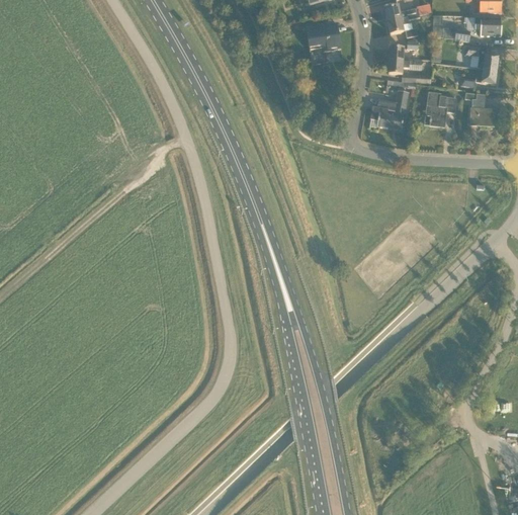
[(465,0),(480,0),(480,12),(501,12),(501,0),(465,0)]
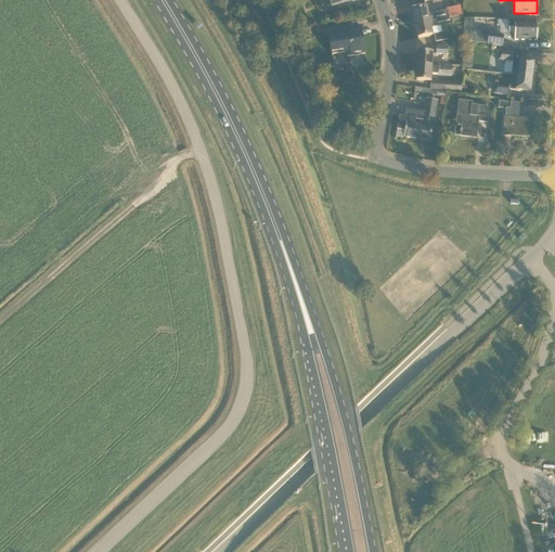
[(428,13),(426,5),(412,9),(415,23),(436,18),(435,15),(441,13),(442,20),(450,17),(449,15),(449,12),(446,13),(444,10),(428,13)]
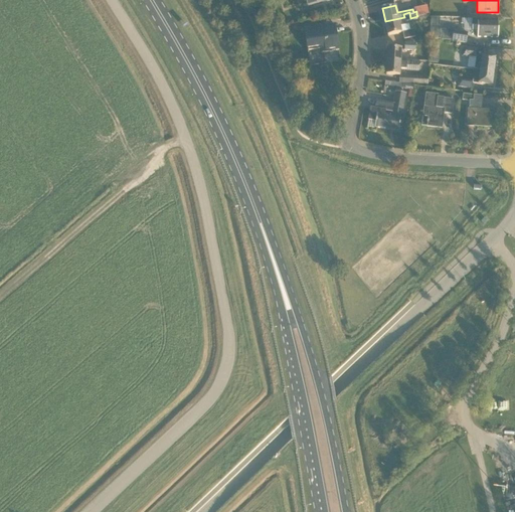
[(416,11),(416,14),(428,11),(427,7),(427,5),(415,7),(416,11)]
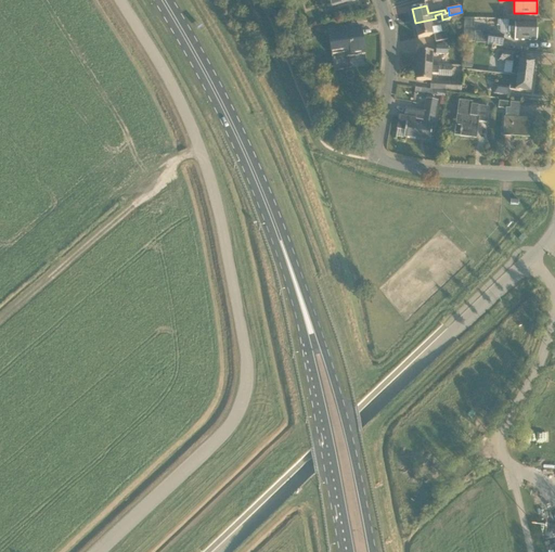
[(417,36),(431,33),(434,33),(436,39),(447,37),(446,29),(441,30),(440,24),(437,24),(437,21),(442,20),(441,13),(435,15),(436,18),(415,23),(417,36)]
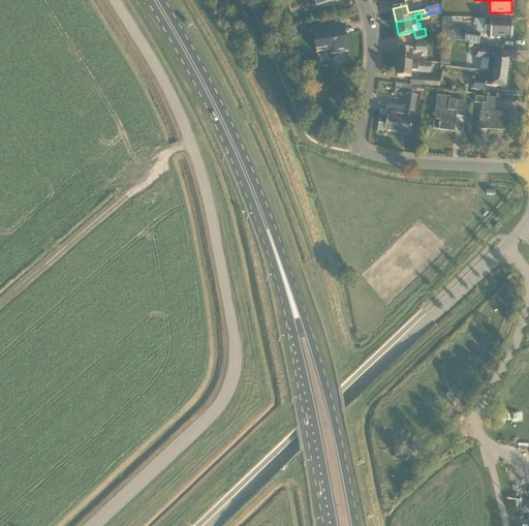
[(344,23),(329,25),(328,18),(311,21),(315,48),(330,45),(331,52),(348,49),(344,23)]
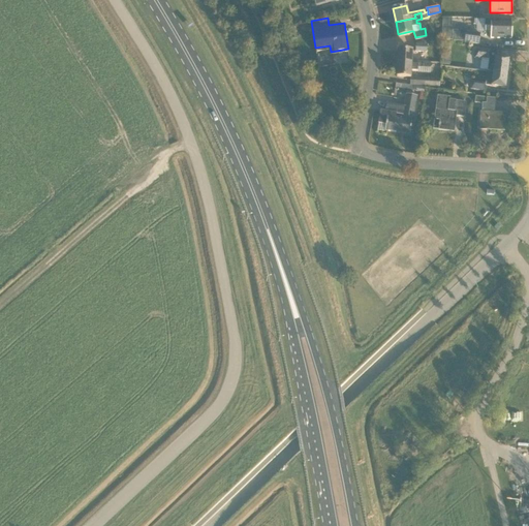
[(511,21),(491,20),(491,21),(485,20),(485,30),(491,30),(491,35),(511,36),(511,21)]
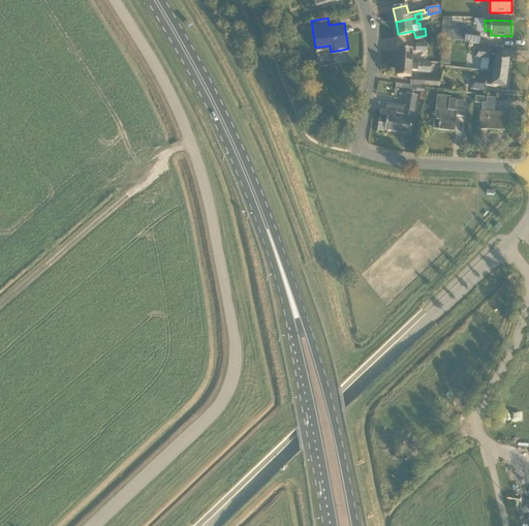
[(287,26),(289,37),(297,35),(294,25),(287,26)]
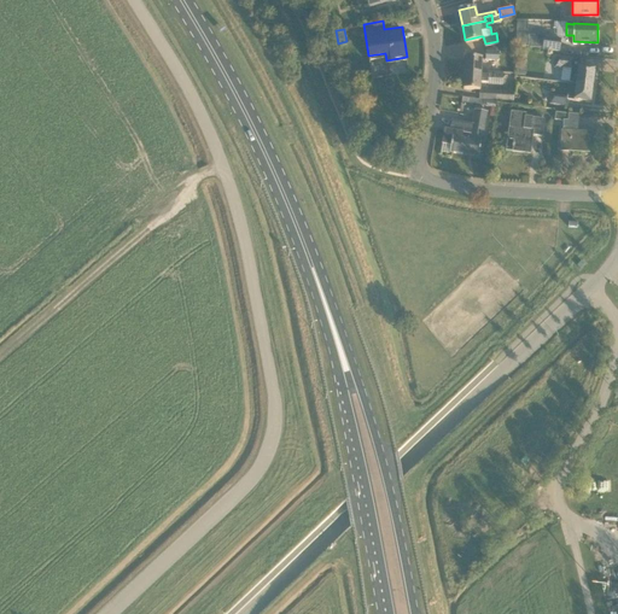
[(560,37),(544,35),(542,47),(559,50),(560,37)]
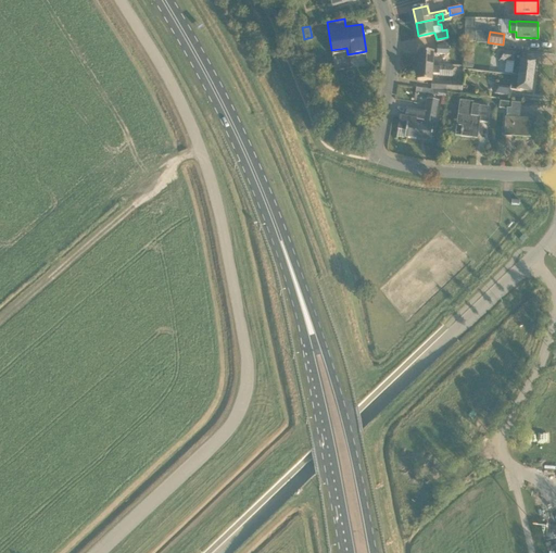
[(533,75),(535,60),(520,59),(521,51),(501,49),(500,59),(514,60),(512,73),(533,75)]
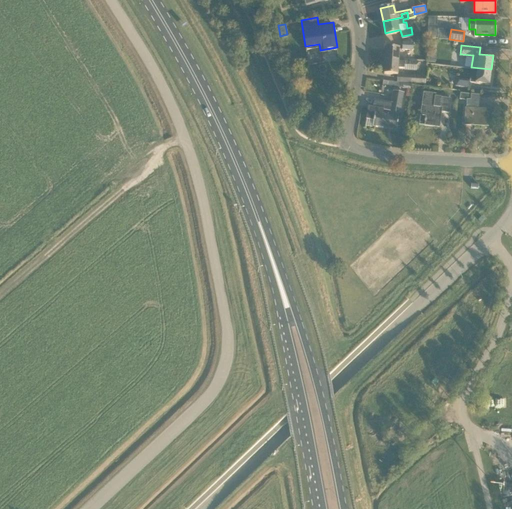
[(398,59),(399,47),(385,46),(385,58),(398,59)]
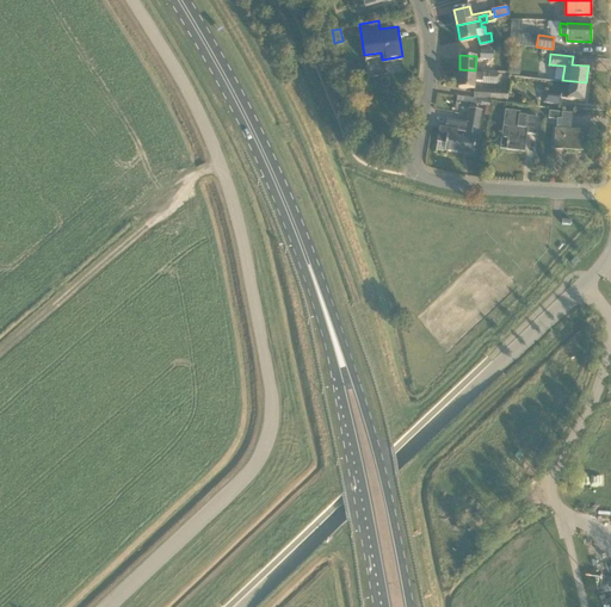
[(489,75),(491,69),(482,68),(482,72),(475,70),(460,69),(458,86),(474,86),(475,79),(482,79),(482,75),(489,75)]
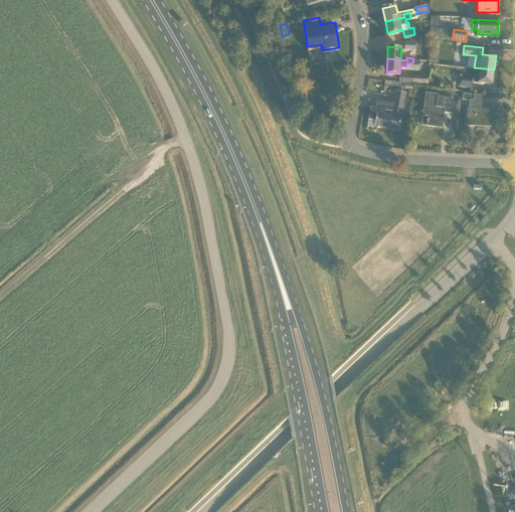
[(492,83),(494,69),(474,67),(473,76),(460,75),(459,84),(473,86),(473,80),(478,81),(492,83)]
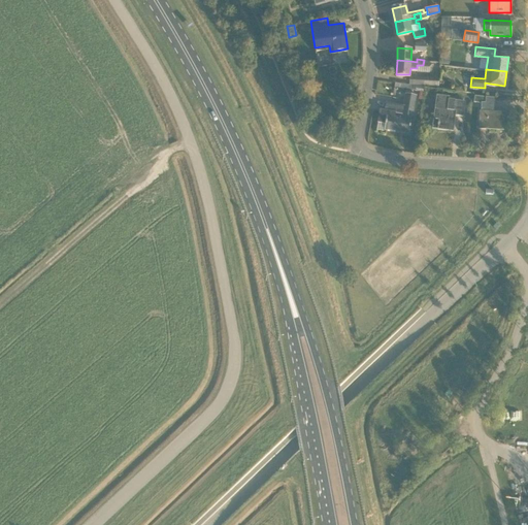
[(440,72),(435,72),(434,76),(424,75),(424,76),(409,75),(409,83),(438,85),(439,76),(440,76),(440,72)]
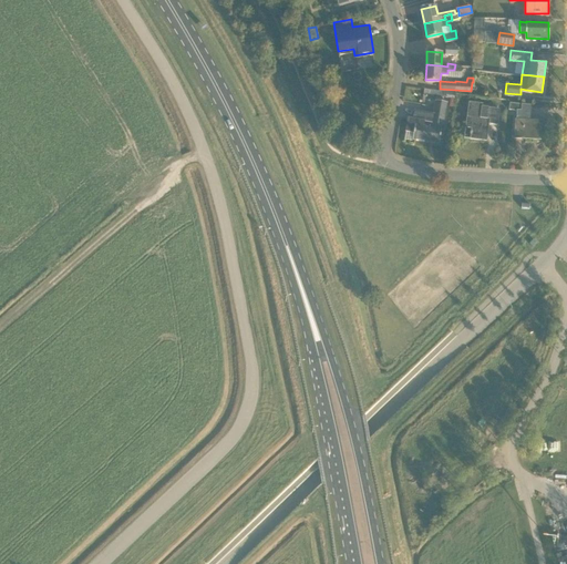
[(447,101),(435,99),(432,112),(433,112),(431,125),(423,124),(424,119),(408,116),(405,130),(413,131),(412,137),(439,142),(441,130),(442,130),(447,101)]
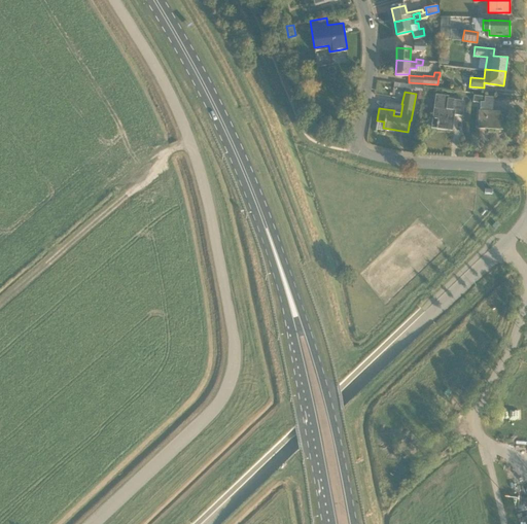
[(454,98),(452,108),(447,107),(448,95),(435,94),(432,115),(438,116),(436,127),(452,129),(454,113),(462,114),(464,100),(454,98)]
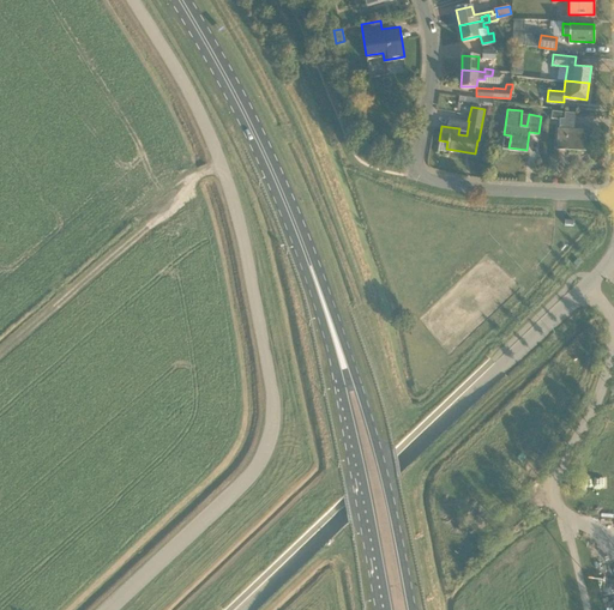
[(579,142),(585,142),(585,130),(573,128),(575,112),(553,110),(552,118),(560,118),(559,128),(558,146),(578,148),(579,142)]
